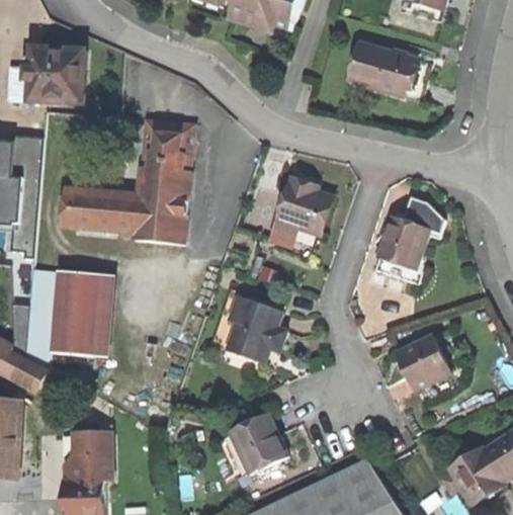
[(265,21),(290,29),(300,0),(234,0),(237,1),(234,10),(265,21)]
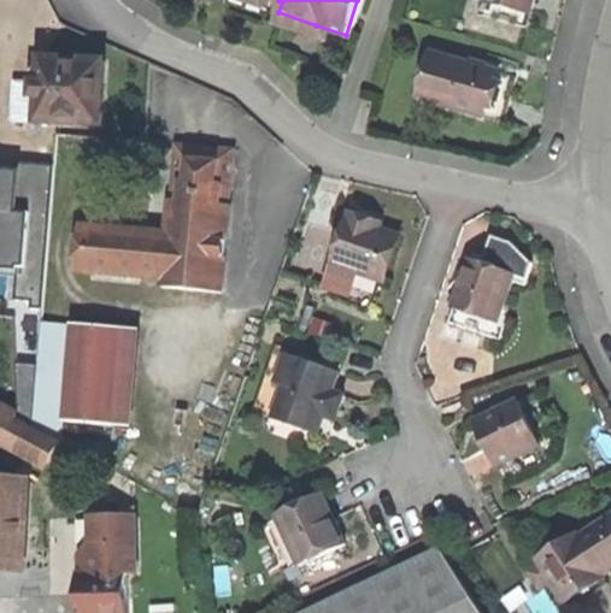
[(482,0),(479,12),(523,24),(529,0),(482,0)]
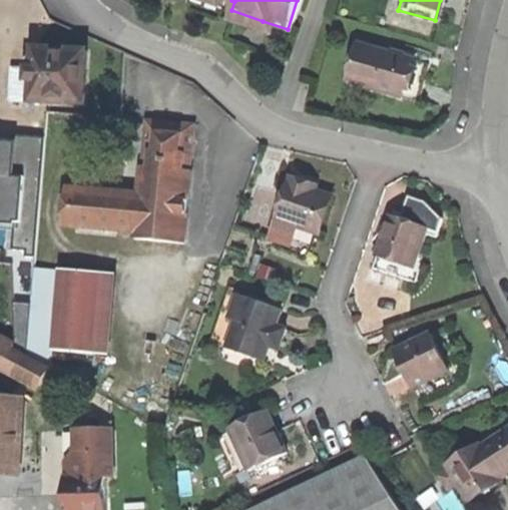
[(260,30),(263,21),(231,10),(228,20),(260,30)]
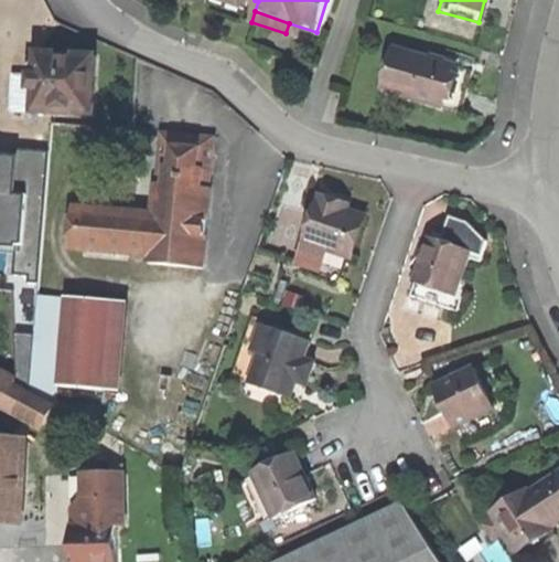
[(379,87),(385,88),(398,46),(391,45),(379,87)]
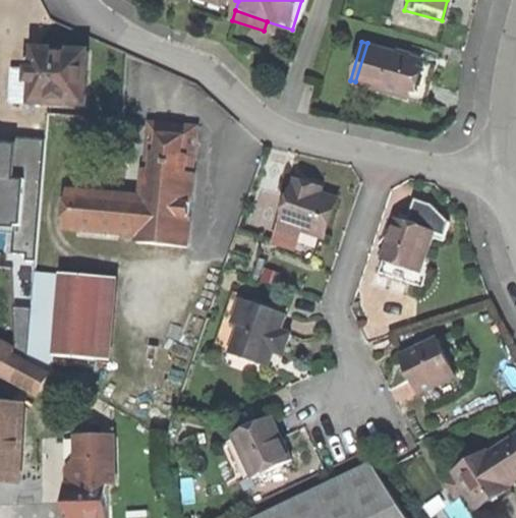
[(426,83),(433,62),(367,43),(355,81),(421,101),(426,83)]
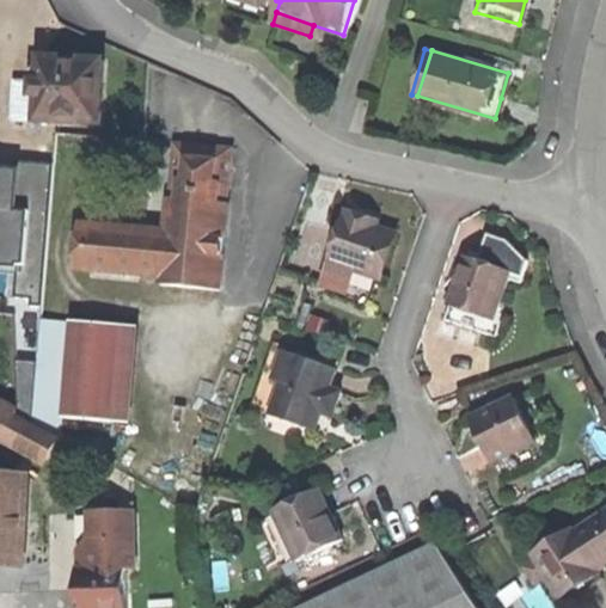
[(34,118),(97,121),(98,57),(35,55),(35,67),(35,79),(29,79),(28,94),(35,94),(34,118)]
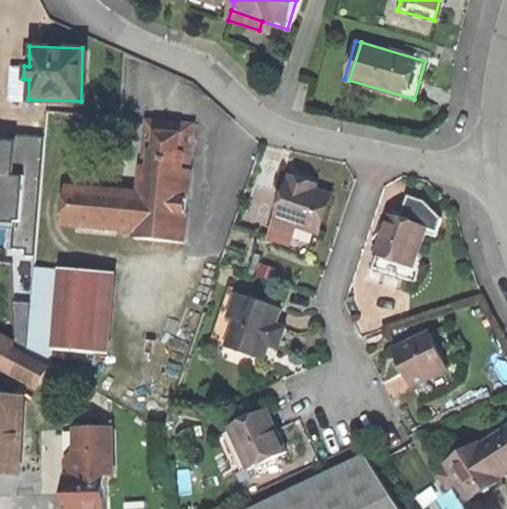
[(28,99),(29,79),(23,79),(24,66),(8,65),(6,99),(28,99)]
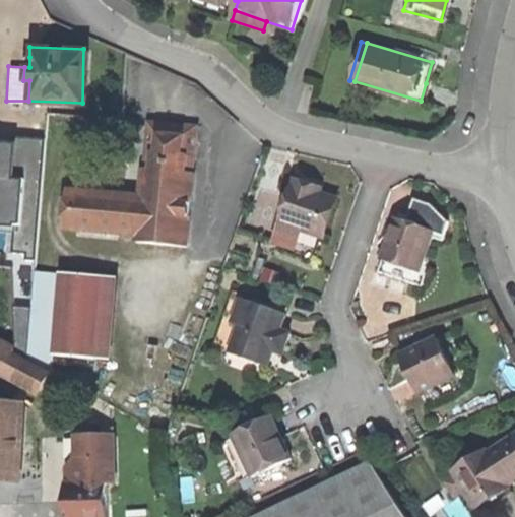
[(192,125),(146,121),(142,167),(140,167),(136,200),(64,193),(61,225),(133,232),(132,239),(183,244),(191,171),(188,171),(189,160),(192,125)]
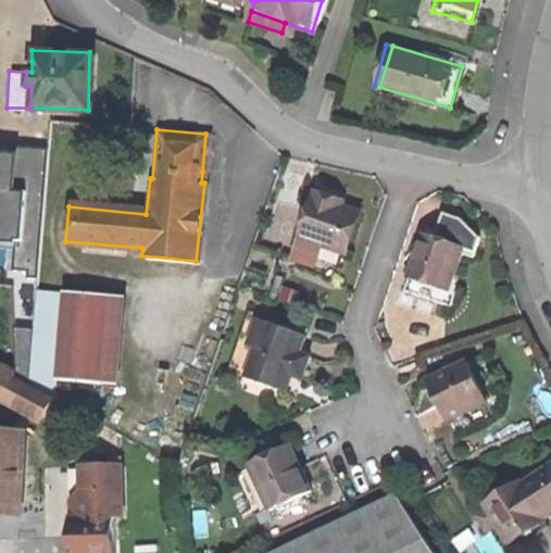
[(11,149),(10,156),(8,189),(23,190),(20,241),(12,240),(10,271),(24,272),(24,277),(35,278),(46,148),(41,148),(41,151),(11,149)]
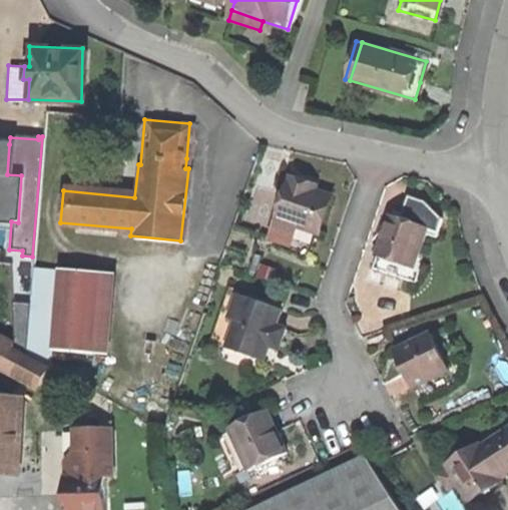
[(7,174),(9,144),(0,143),(0,220),(11,221),(18,222),(21,175),(7,174)]
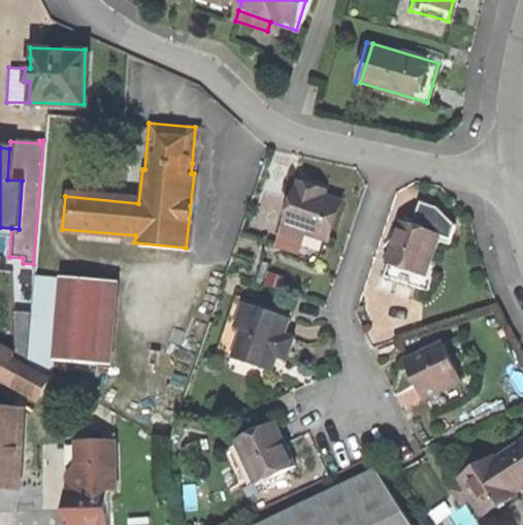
[(276,237),(318,251),(336,198),(323,194),(313,190),(315,185),(297,179),(276,237)]
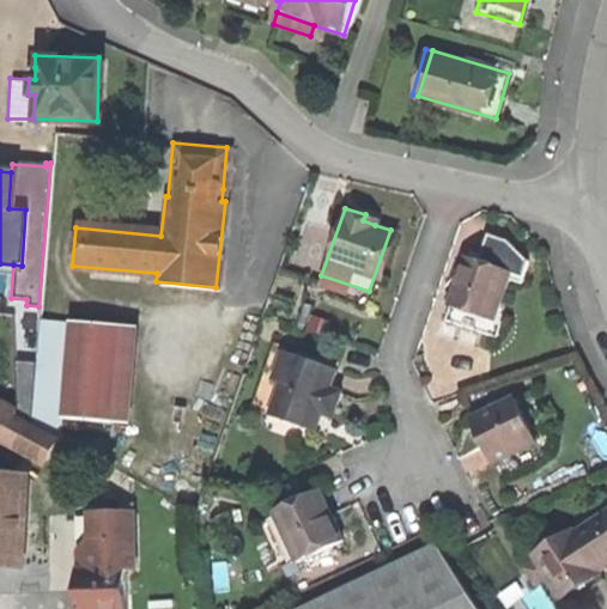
[(370,217),(365,214),(363,220),(375,225),(376,219),(370,217)]
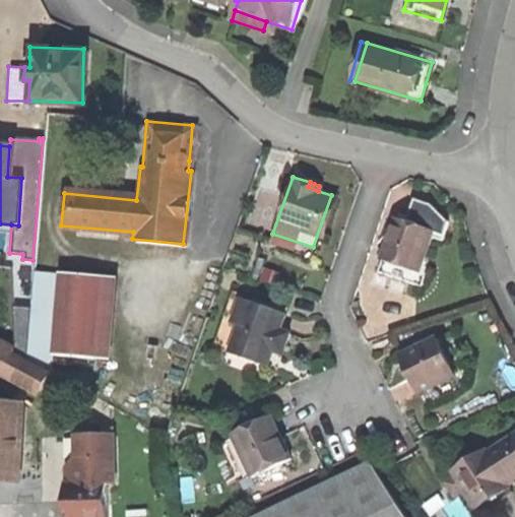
[(411,196),(403,219),(431,230),(429,235),(439,238),(445,219),(429,202),(411,196)]
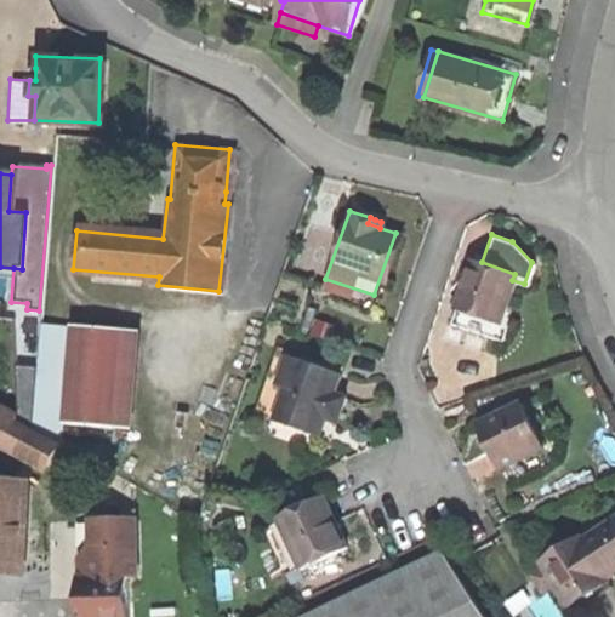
[(457,293),(453,307),(497,321),(512,280),(514,274),(482,262),(470,258),(457,293)]
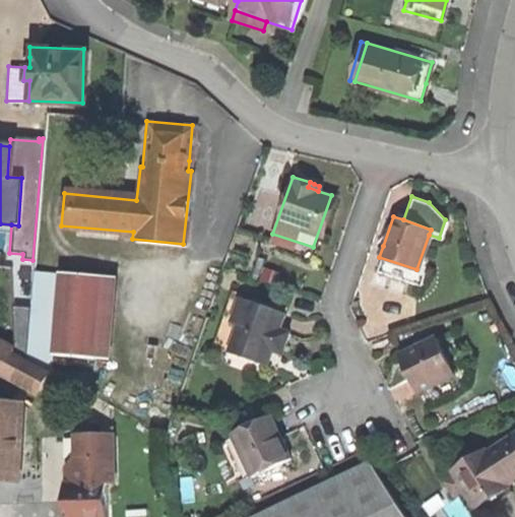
[(416,269),(379,257),(375,269),(419,284),(423,271),(416,269)]
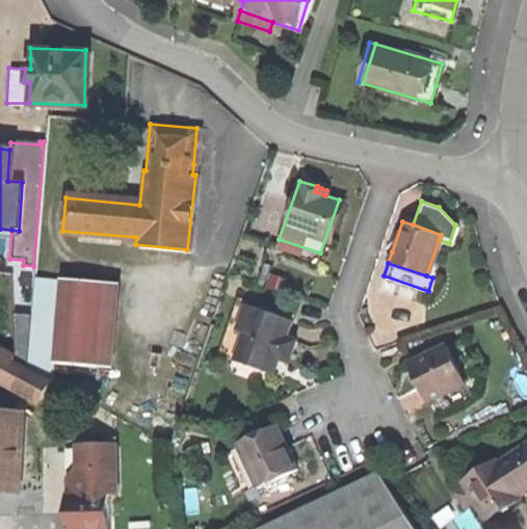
[(51,380),(53,362),(59,278),(32,275),(29,319),(26,366),(49,378),(51,380)]
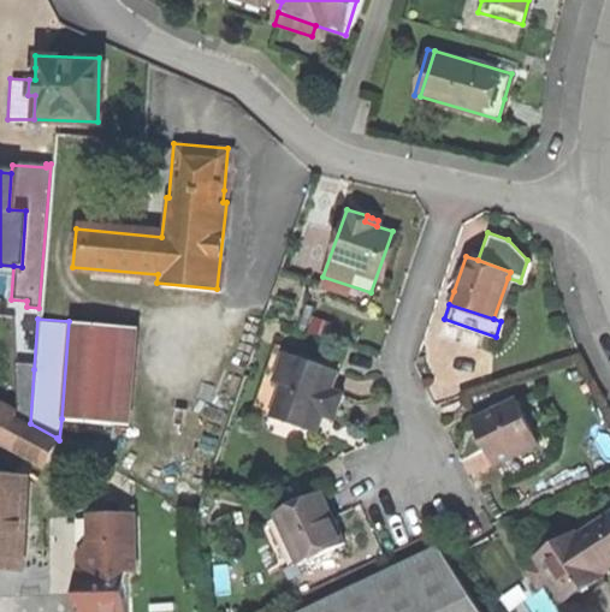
[(69,321),(61,419),(111,422),(118,324),(69,321)]
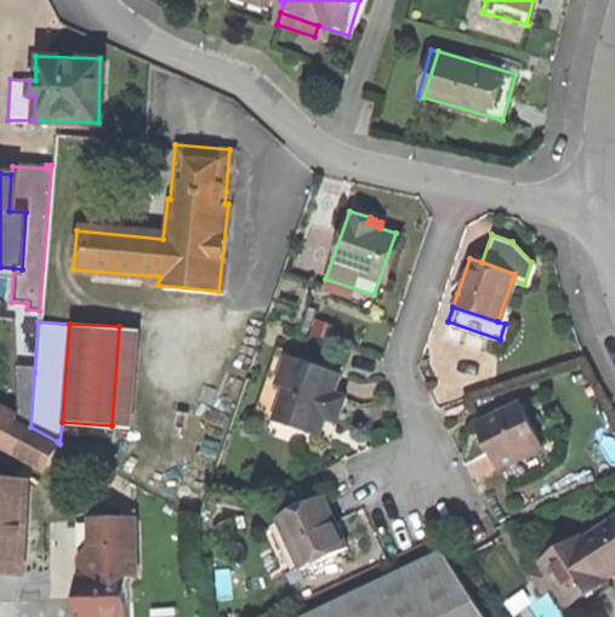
[(273,384),(283,354),(285,347),(274,343),(251,410),(269,416),(279,387),(273,384)]
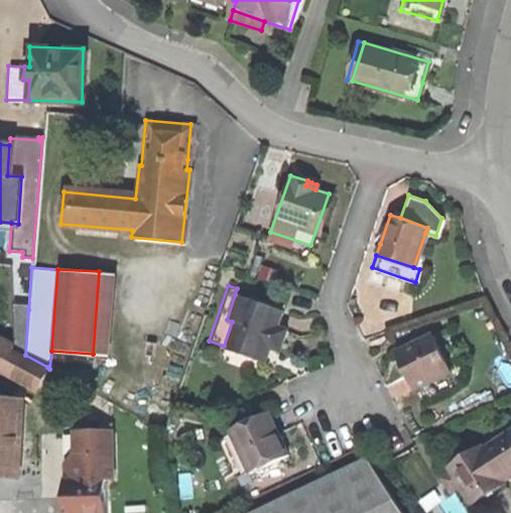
[(232,322),(224,346),(263,360),(268,345),(277,348),(280,339),(284,328),(275,325),(280,309),(235,294),(227,319),(232,322)]
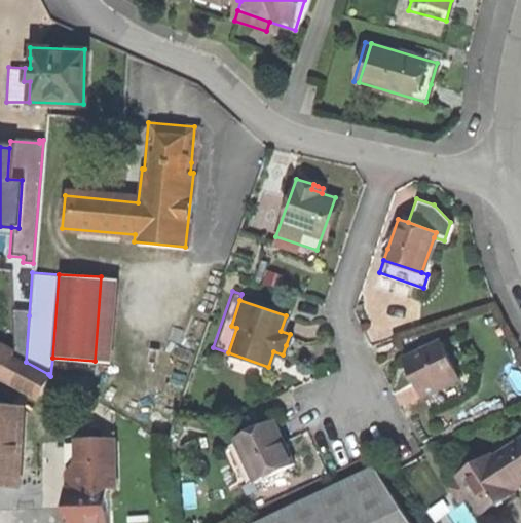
[(12,355),(26,362),(29,315),(8,313),(12,350),(12,355)]
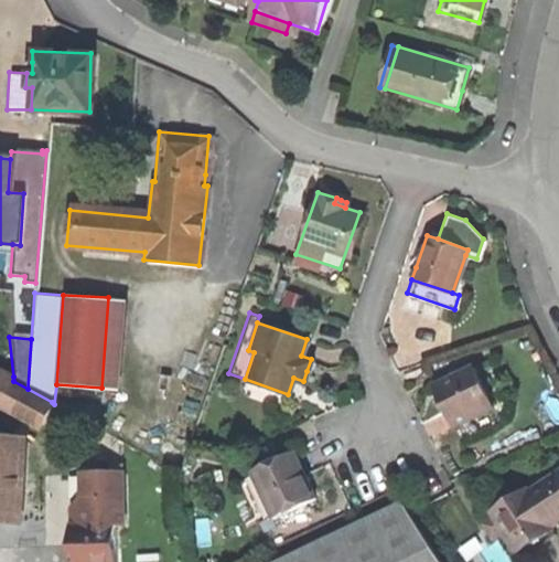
[(451,425),(490,405),(472,366),(431,384),(442,407),(451,425)]
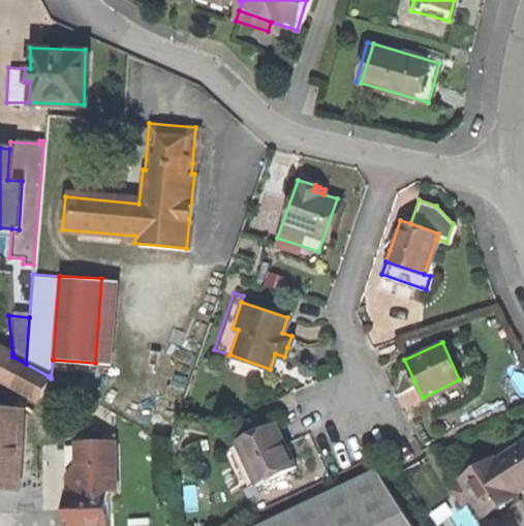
[(0,376),(38,396),(49,376),(26,364),(12,357),(12,352),(0,346),(0,376)]
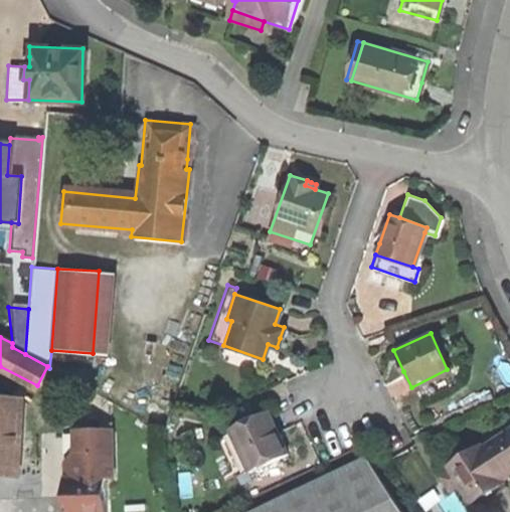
[(0,473),(12,474),(14,438),(16,399),(0,397),(0,473)]
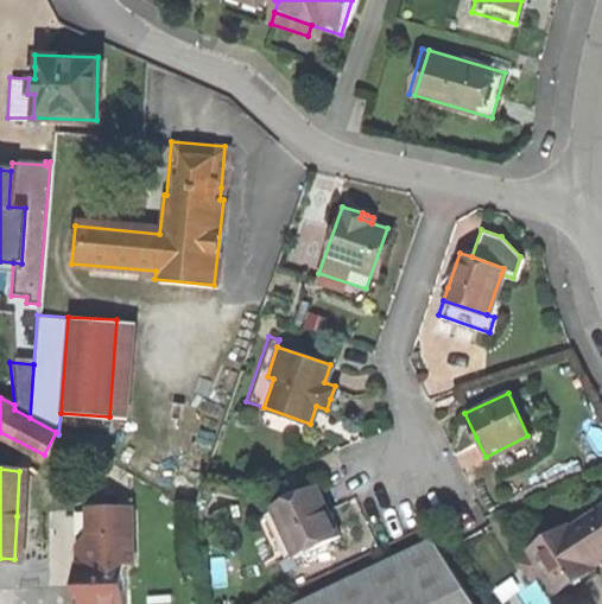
[(268,504),(271,508),(290,551),(292,554),(337,533),(324,506),(315,483),(268,504)]
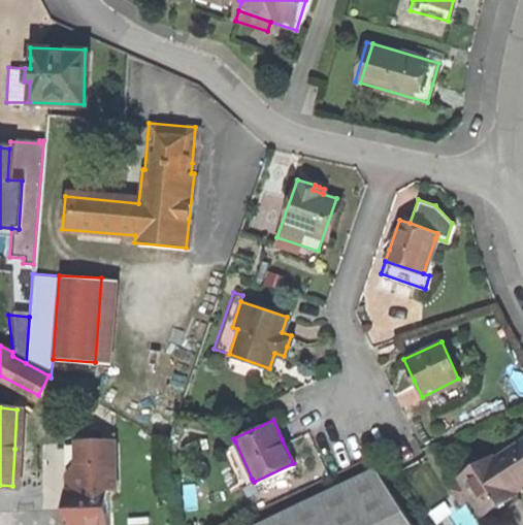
[(517,496),(513,490),(522,483),(522,436),(491,458),(489,455),(456,476),(458,479),(447,486),(457,502),(469,495),(484,518),(502,505),(517,496)]
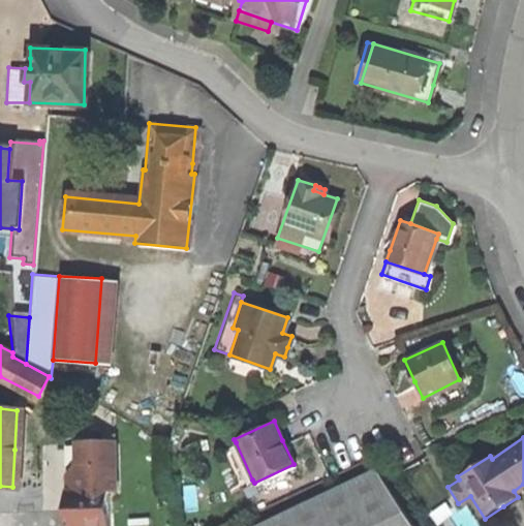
[(70,481),(70,491),(104,490),(112,490),(111,441),(75,442),(76,470),(70,470),(70,481)]
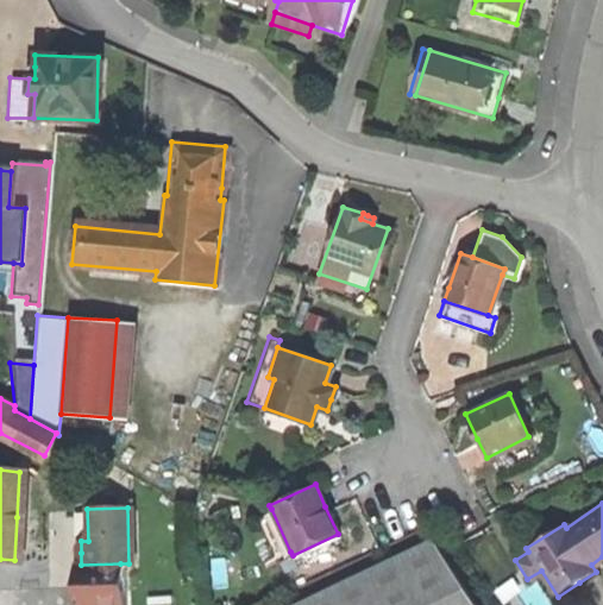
[(275,559),(290,552),(271,509),(256,516),(275,559)]
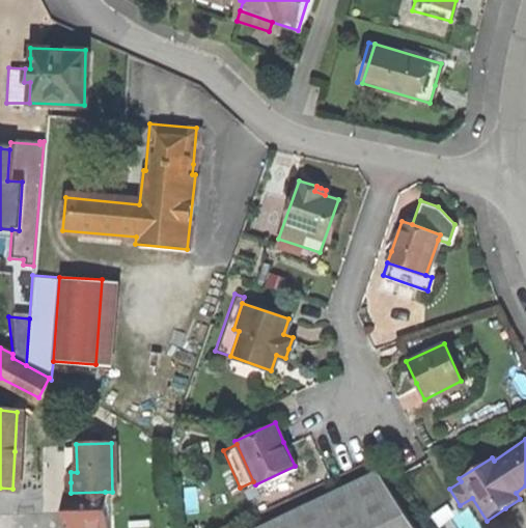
[(412,527),(377,471),(254,527),(412,527)]
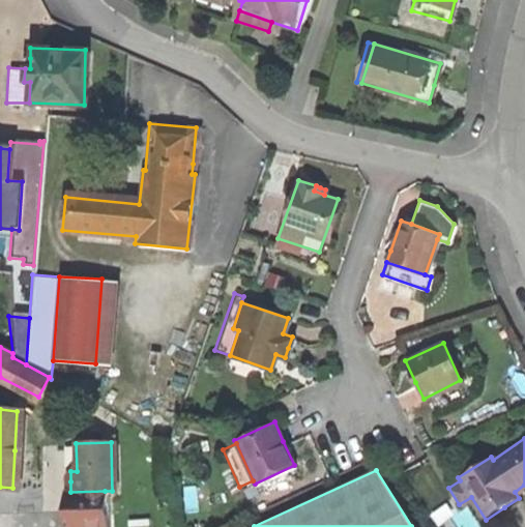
[(106,526),(105,491),(70,492),(63,492),(64,526),(106,526)]
